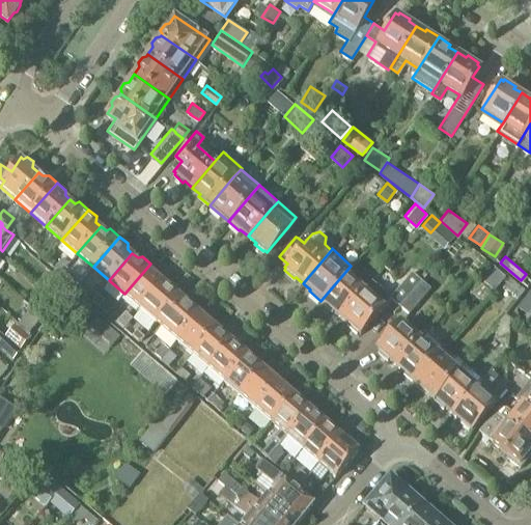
[(150,264),(124,294),(140,307),(164,280),(159,276),(160,271),(150,264)]
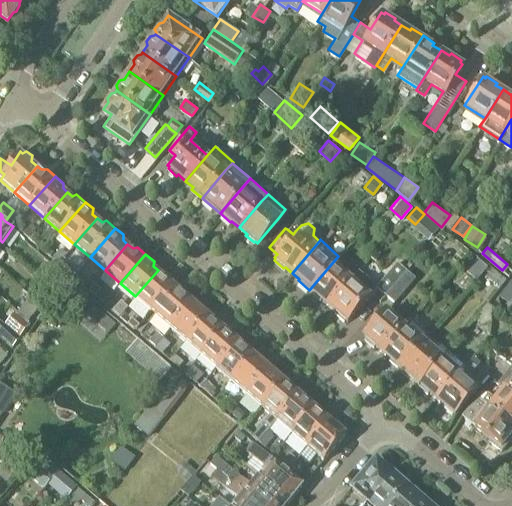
[(475,277),(486,264),(476,256),(465,269),(475,277)]
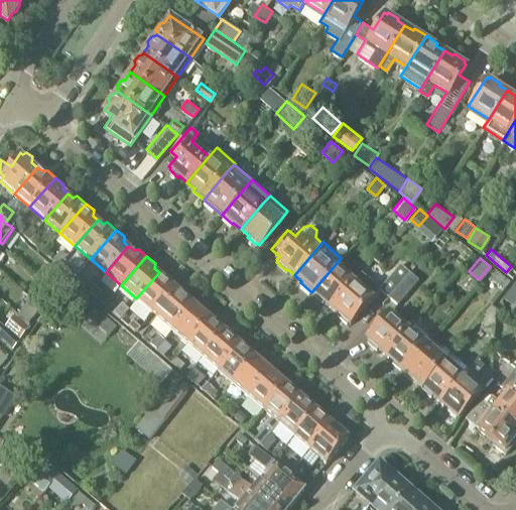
[(388,294),(409,270),(414,264),(411,262),(406,267),(399,262),(378,286),(388,294)]
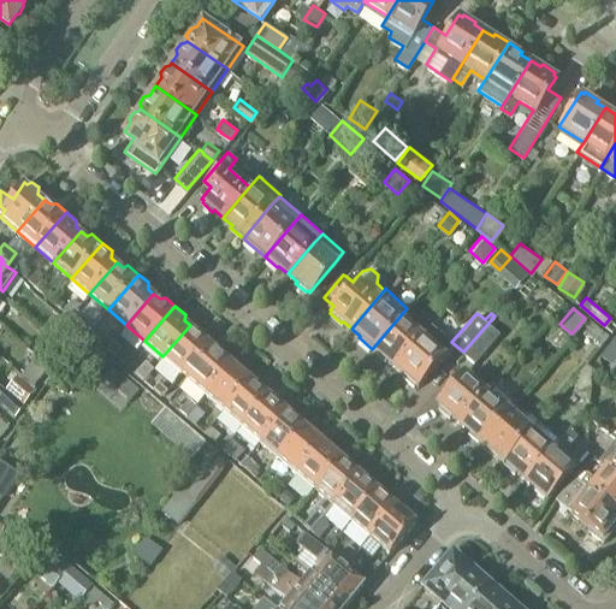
[(400,317),(372,349),(384,360),(386,359),(395,366),(421,336),(400,317)]
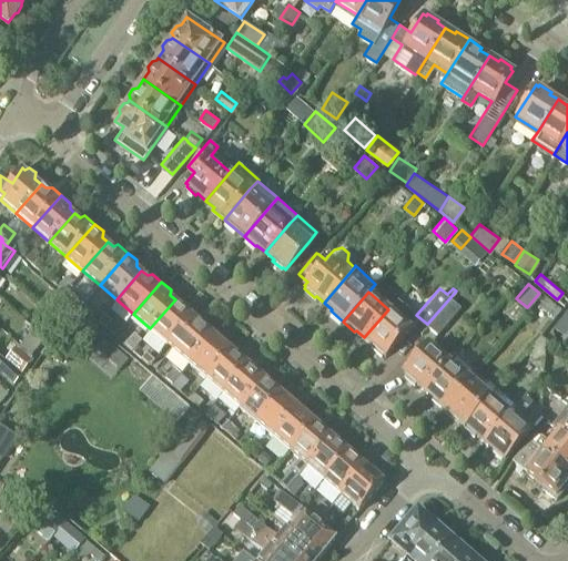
[(62,295),(48,310),(59,319),(72,305),(62,295)]
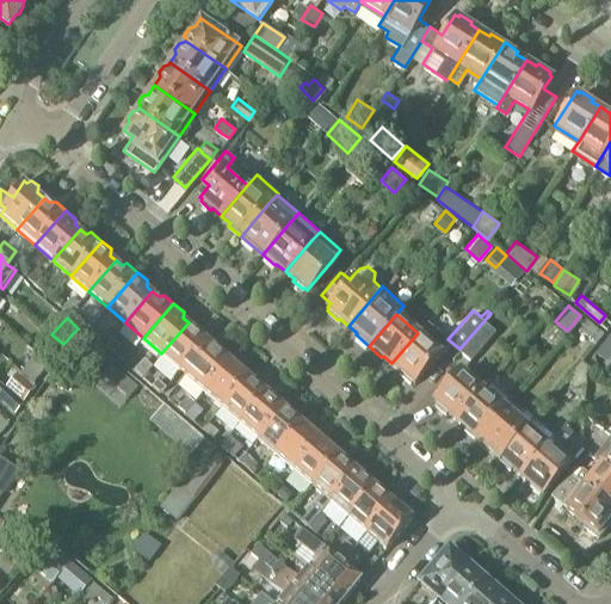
[(603,331),(585,318),(579,327),(596,340),(603,331)]
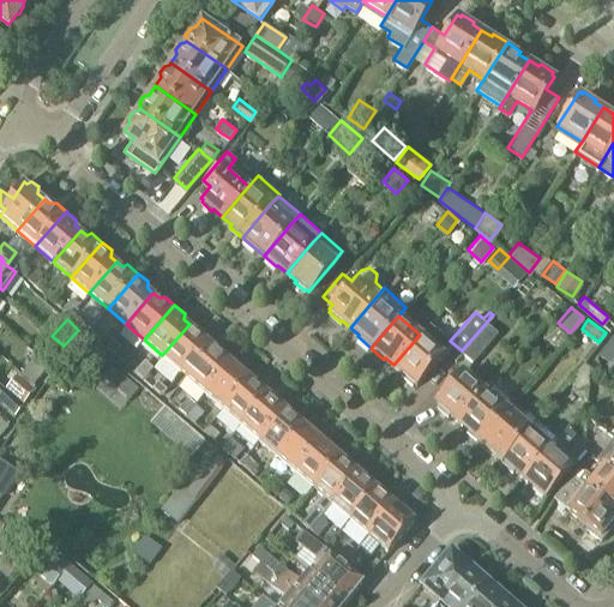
[(498,331),(487,322),(462,350),(473,360),(498,331)]
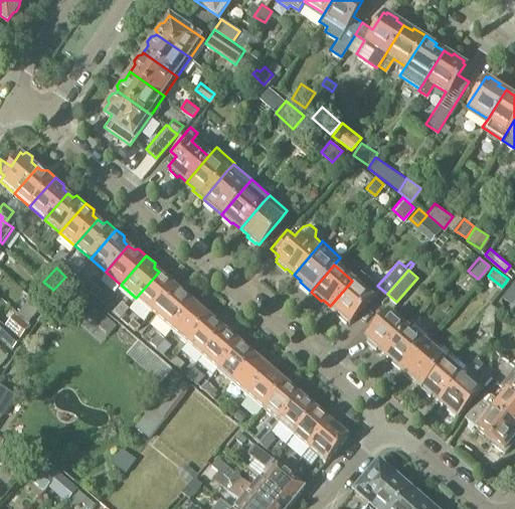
[(164,277),(159,272),(136,298),(152,312),(174,285),(173,284),(174,279),(169,275),(164,277)]
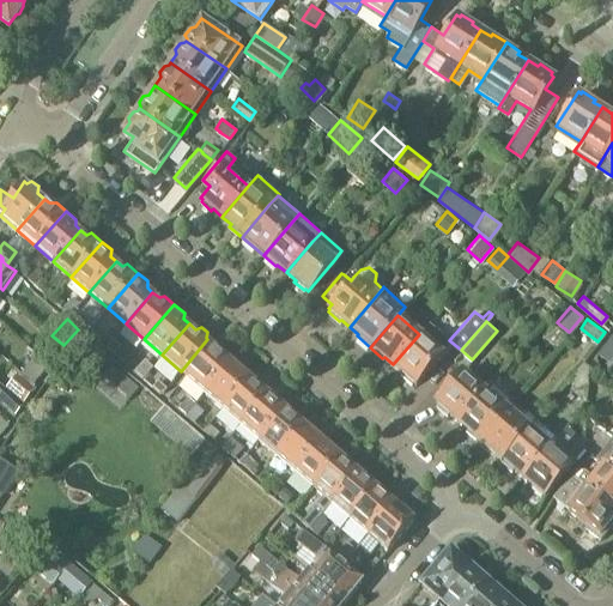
[(419,334),(393,364),(402,373),(401,374),(411,383),(412,381),(414,383),(441,352),(450,341),(429,323),(419,334)]
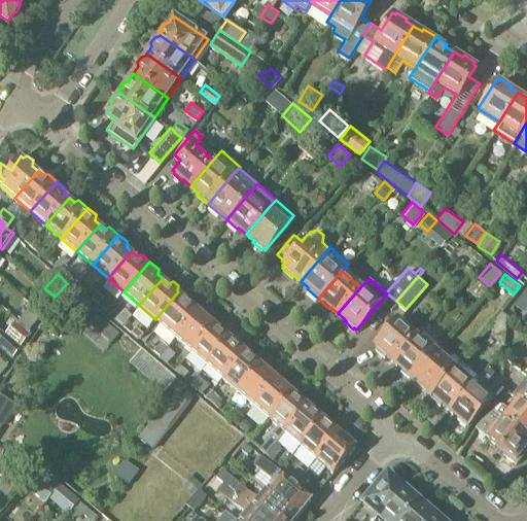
[(55,297),(44,288),(42,286),(29,301),(31,303),(41,312),(55,297)]
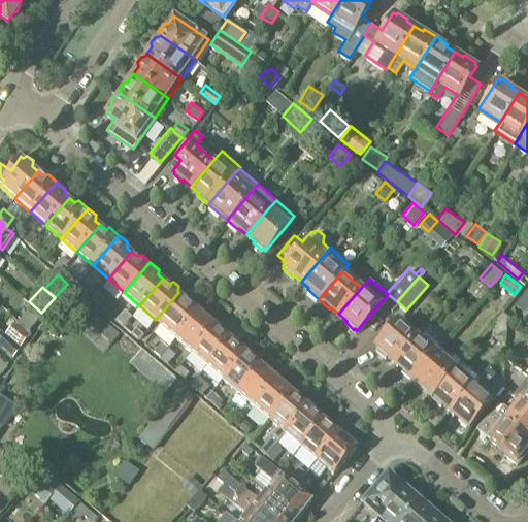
[(176,337),(200,311),(195,306),(195,301),(191,297),(186,298),(184,296),(161,324),(176,337)]
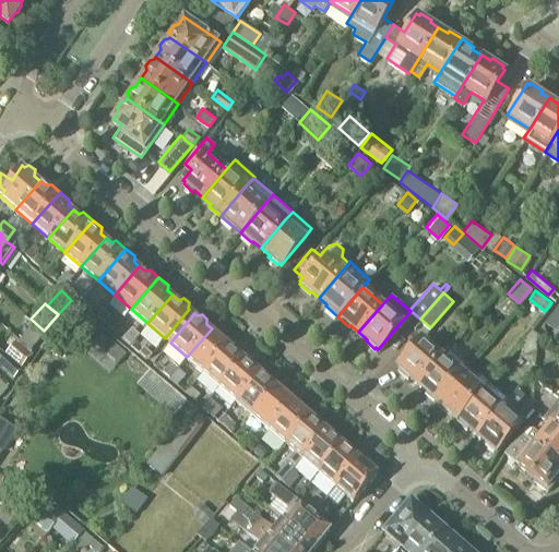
[(44,331),(33,321),(19,336),(30,346),(44,331)]
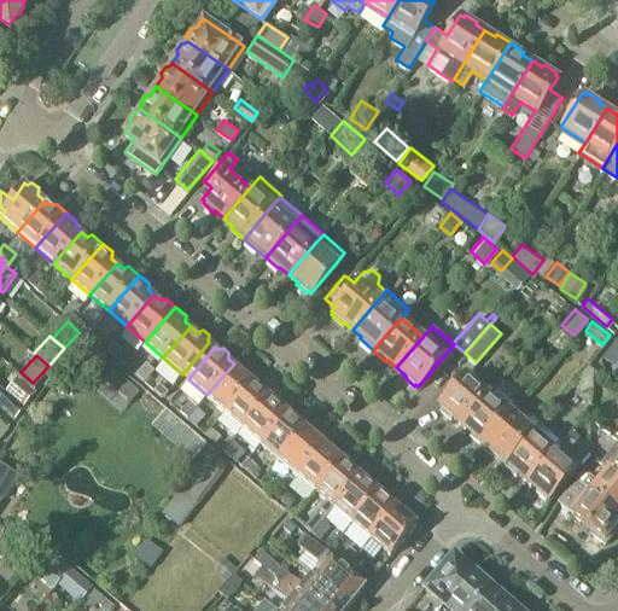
[(144,379),(155,368),(145,360),(134,371),(144,379)]
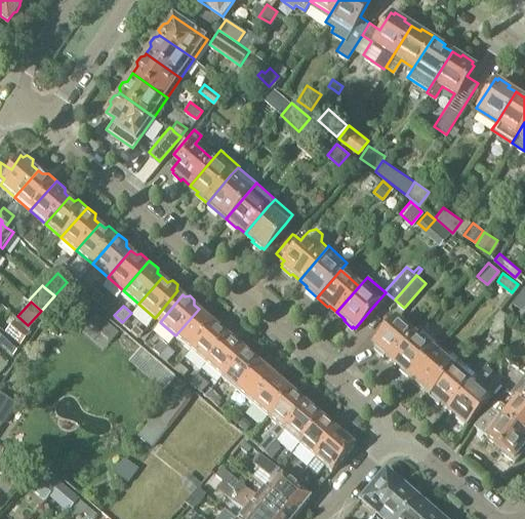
[(117,328),(94,309),(86,317),(109,337),(117,328)]
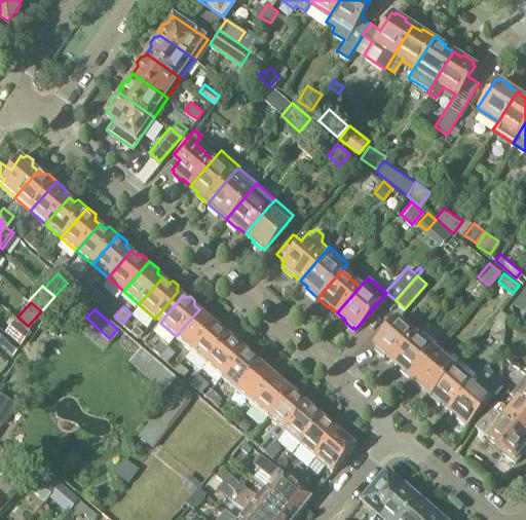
[(203,313),(199,309),(176,336),(192,349),(215,323),(213,321),(214,317),(209,311),(203,313)]
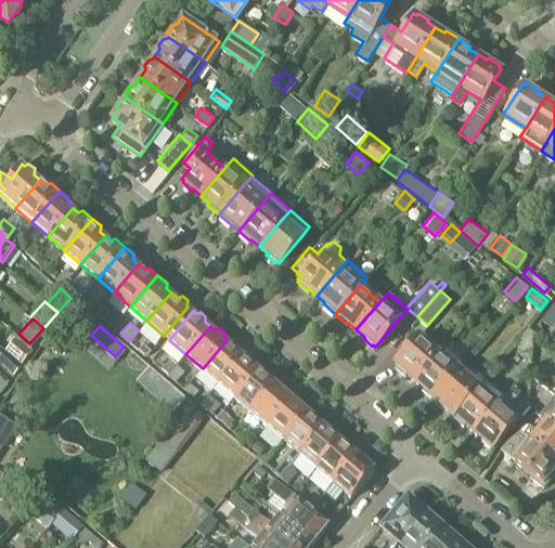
[(417,334),(394,362),(397,364),(395,366),(404,374),(405,373),(413,379),(437,351),(417,334)]
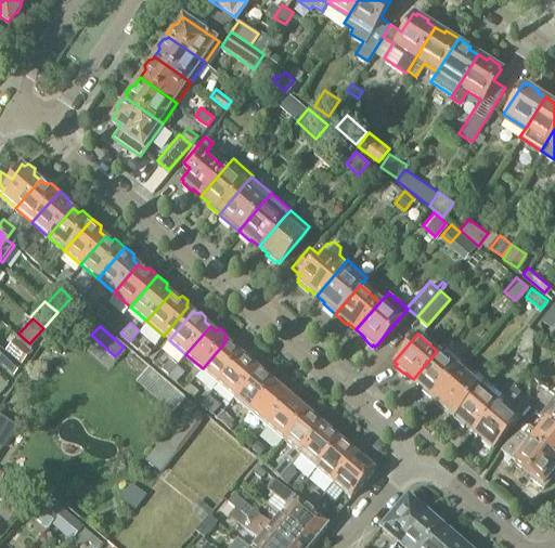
[(4,348),(20,361),(30,350),(15,336),(4,348)]
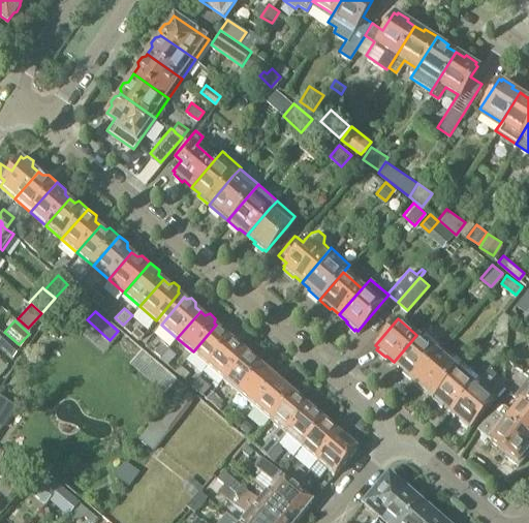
[(220,329),(216,325),(193,351),(209,365),(235,335),(226,328),(220,329)]
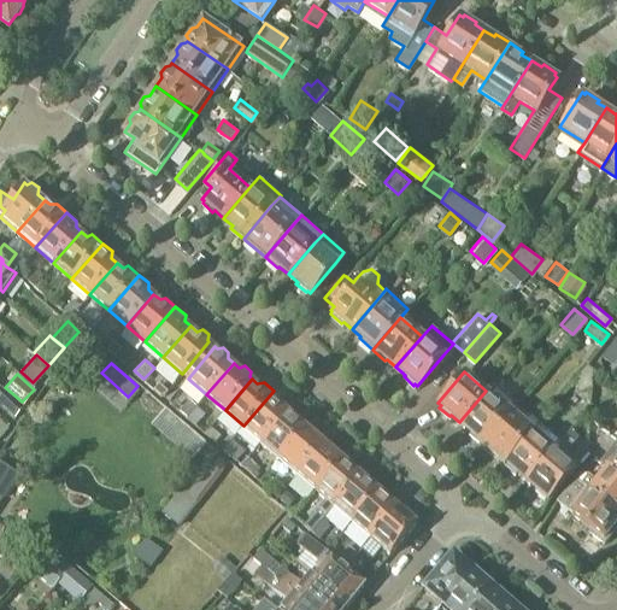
[(486,391),(459,422),(468,429),(466,430),(480,443),(507,410),(516,400),(494,382),(486,391)]
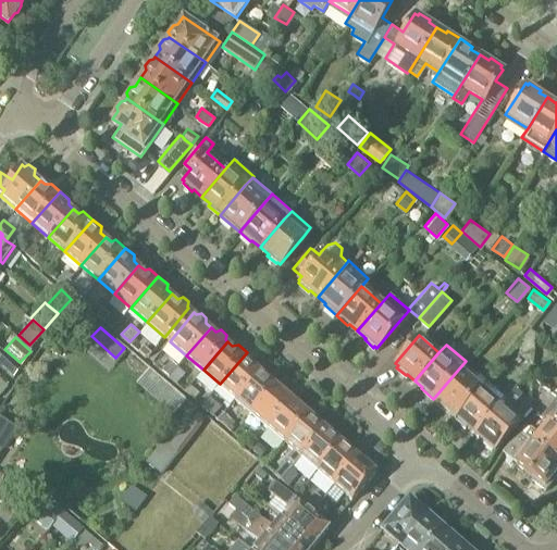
[(21,365),(3,349),(0,351),(0,362),(13,374),(21,365)]
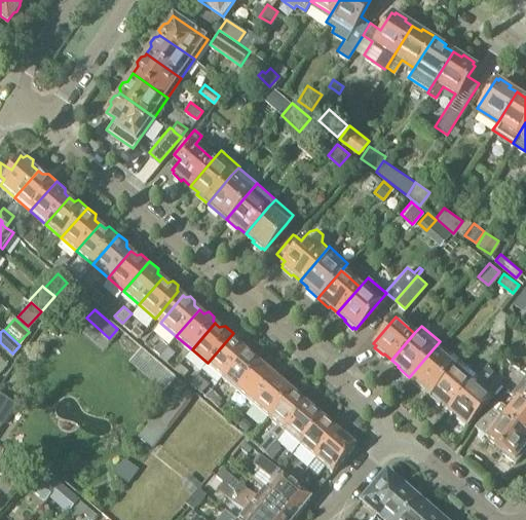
[(233,333),(208,363),(223,376),(246,349),(240,344),(240,339),(233,333)]
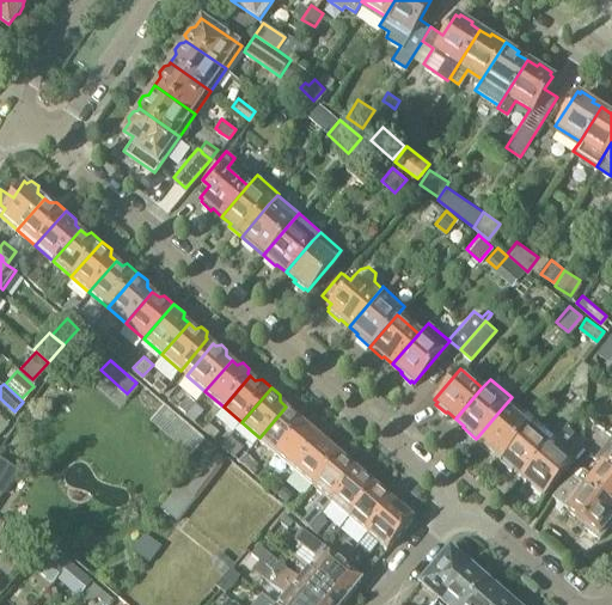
[(185,413),(195,402),(187,393),(177,404),(185,413)]
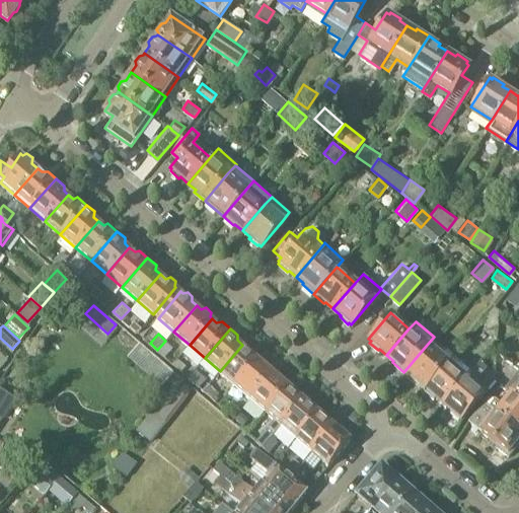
[(172,369),(138,340),(126,355),(160,384),(172,369)]
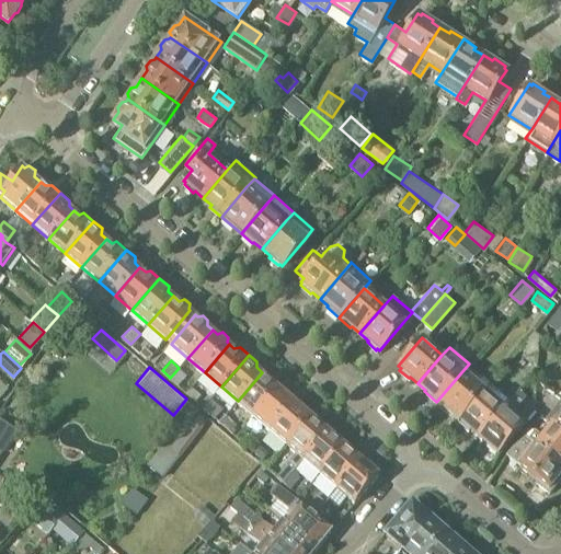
[(179,368),(170,378),(175,383),(184,373),(179,368)]
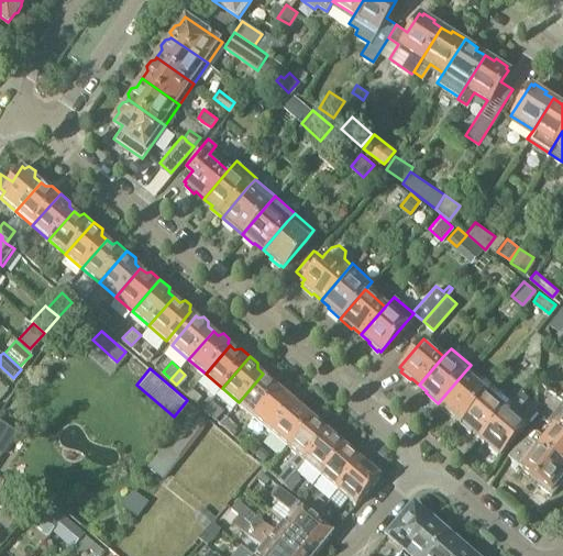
[(263,374),(239,402),(255,418),(283,385),(275,377),(268,378),(263,374)]
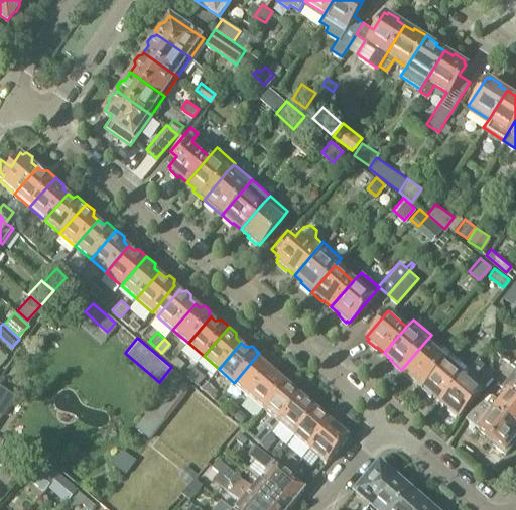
[(424,343),(401,370),(420,386),(443,359),(450,351),(442,345),(436,353),(424,343)]
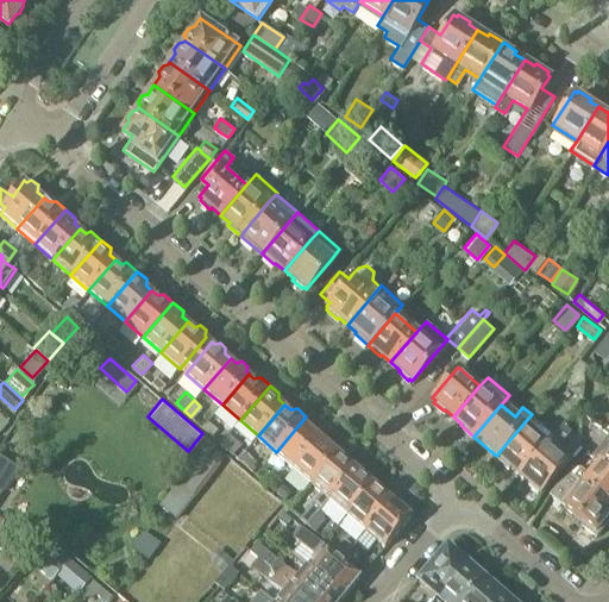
[(523,424),(496,456),(507,465),(508,463),(518,471),(544,441),(552,432),(532,414),(523,424)]
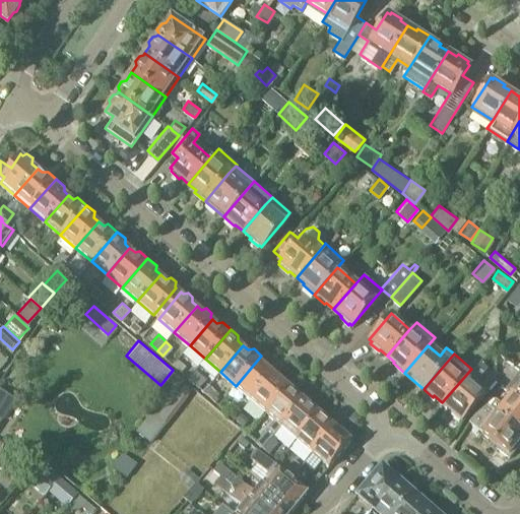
[(261,356),(236,386),(251,399),(274,373),(268,367),(269,362),(261,356)]
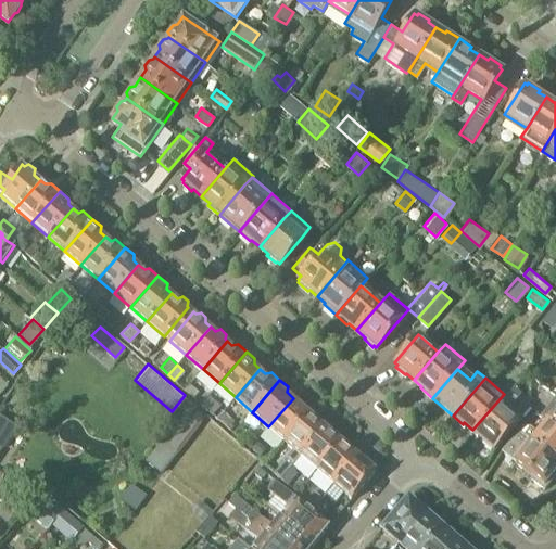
[(496,403),(472,430),(481,437),(480,438),(490,447),(491,446),(493,447),(517,420),(505,409),(516,396),(508,390),(504,394),(496,403)]
